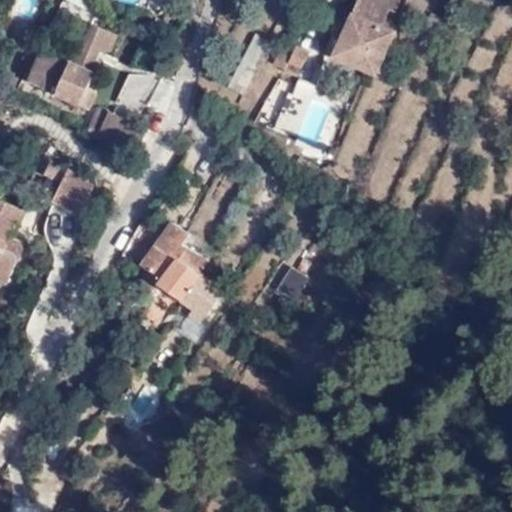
[(401,0),(357,0),(341,38),(333,35),(324,54),(375,76),(394,33),(383,27),(390,10),(396,12),(401,0)]
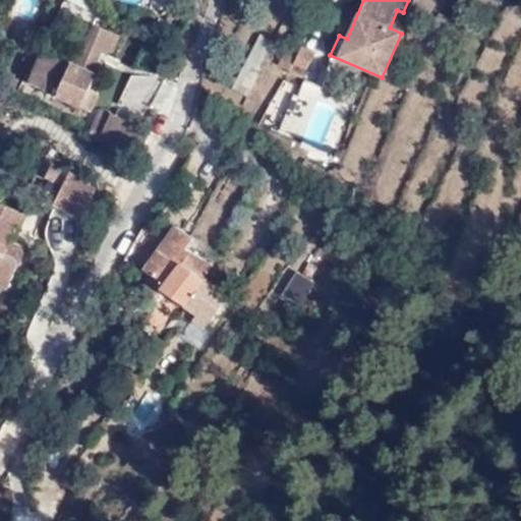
[(75,65),(43,51),(27,85),(91,112),(99,92),(90,89),(94,78),(95,71),(102,54),(111,57),(120,36),(94,24),(75,65)]
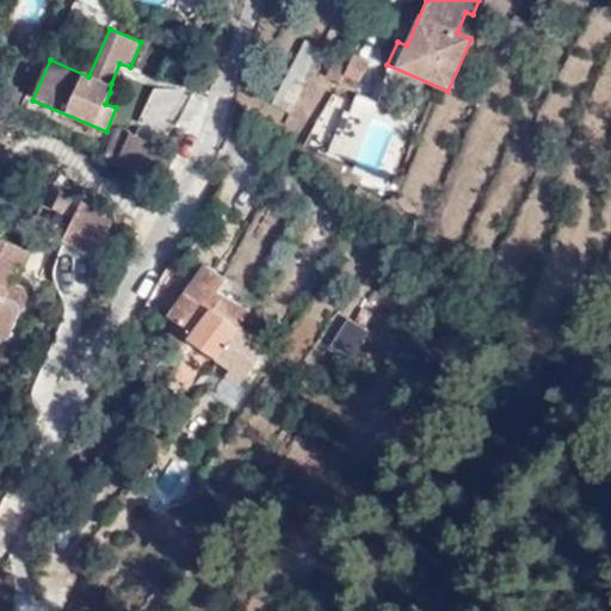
[(323,50),(304,41),(275,102),(292,112),(323,50)]
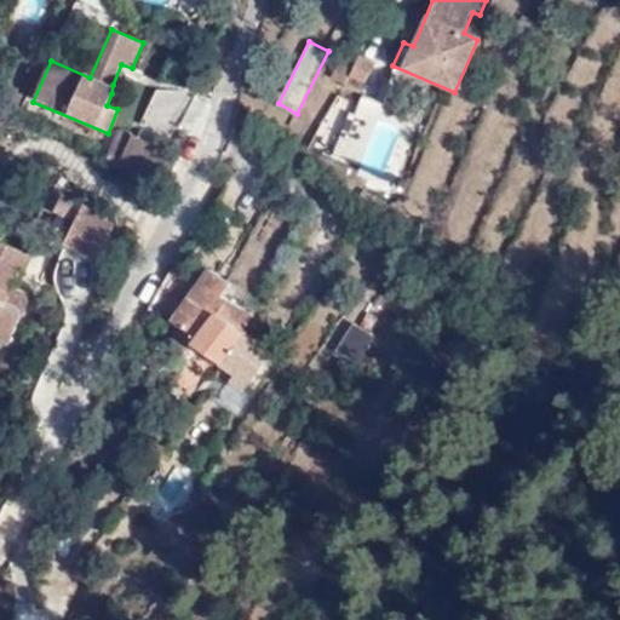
[(344,84),(354,64),(340,57),(331,76),(344,84)]
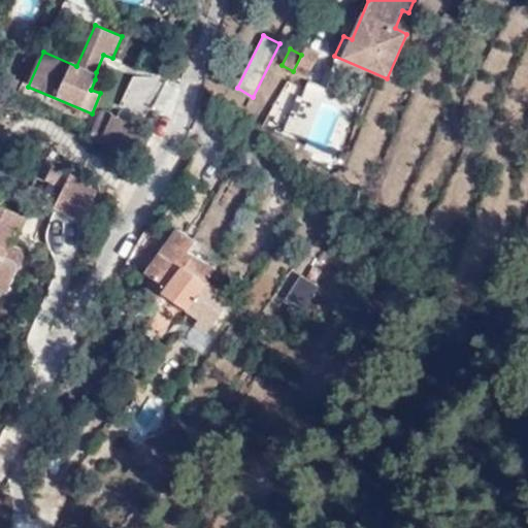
[(150,110),(157,79),(130,73),(123,105),(150,110)]
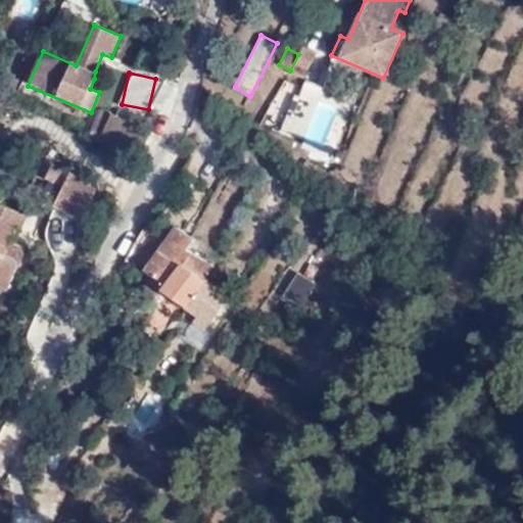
[(103,131),(109,114),(110,111),(100,107),(90,127),(103,131)]
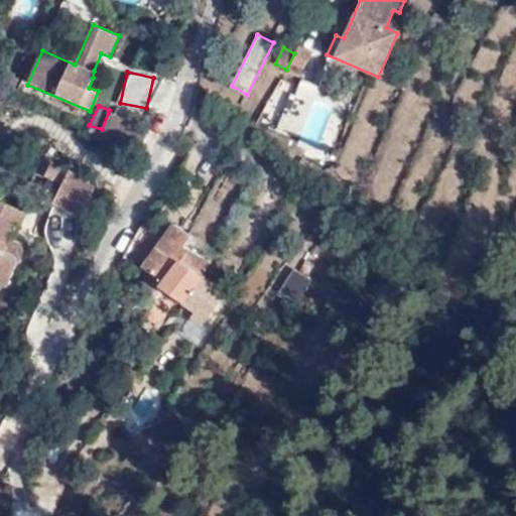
[(98,136),(122,147),(132,122),(108,113),(102,129),(98,136)]
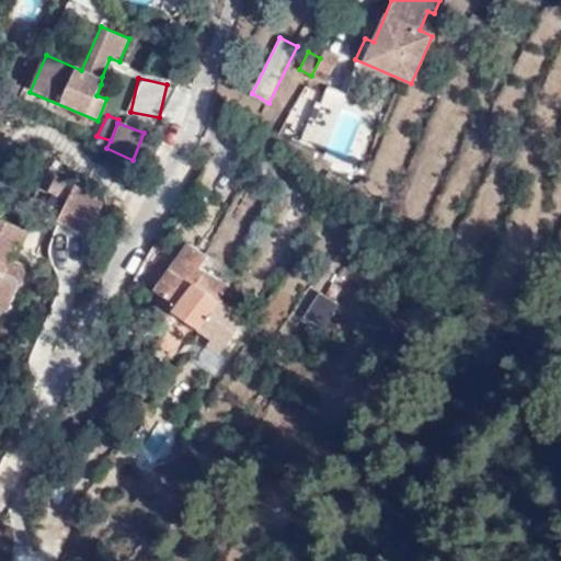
[(144,133),(133,160),(138,162),(149,136),(144,133)]
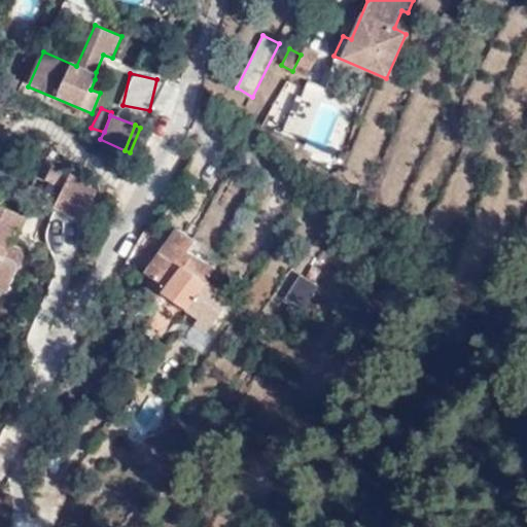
[(70,167),(65,178),(85,188),(92,177),(70,167)]
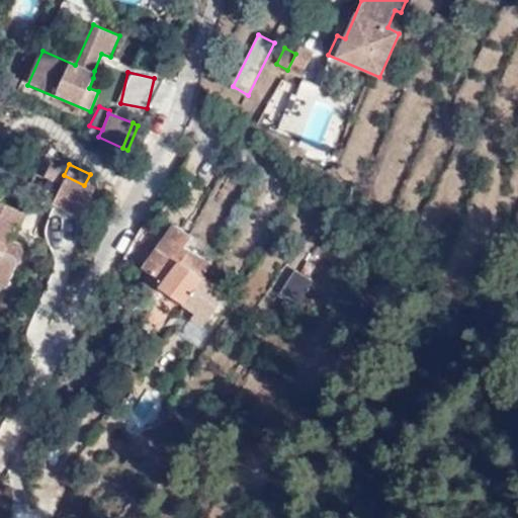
[(84,185),(64,175),(51,201),(76,214),(90,187),(84,185)]
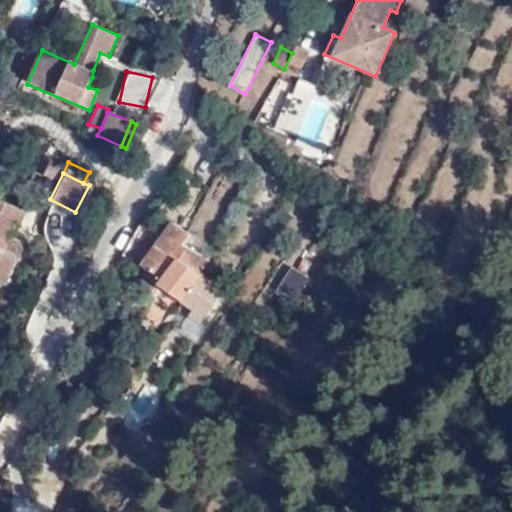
[(0,280),(6,283),(25,243),(11,237),(22,210),(0,200),(0,280)]
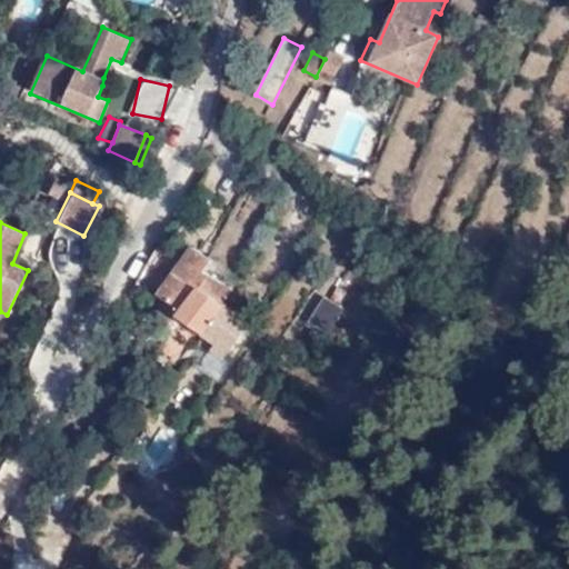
[(209,260),(190,247),(156,296),(163,301),(178,311),(173,318),(213,346),(209,352),(223,362),(251,323),(223,303),(233,290),(201,272),(209,260)]
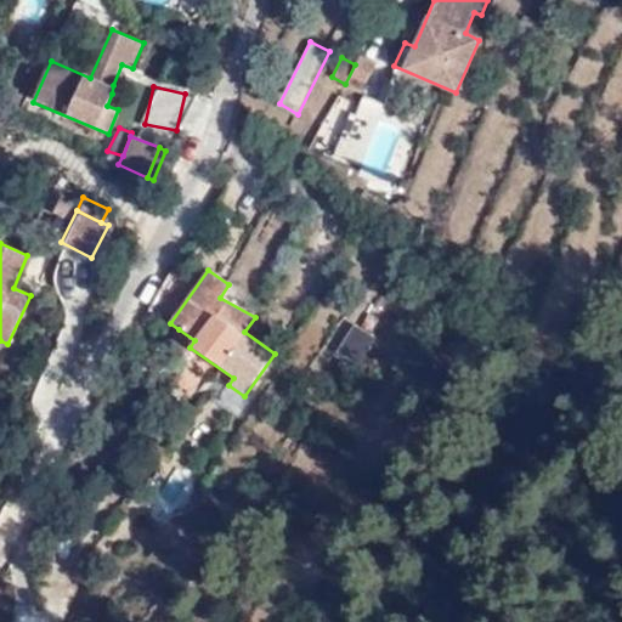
[(194,340),(179,329),(169,344),(185,355),(190,348),(194,340)]
